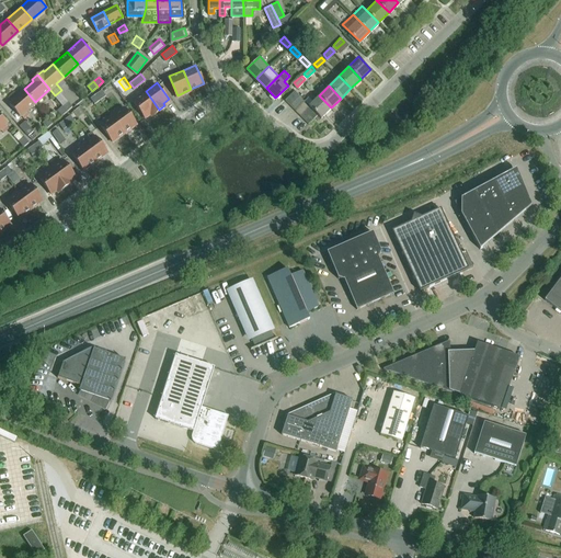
[(10,102),(21,114),(24,118),(30,113),(26,110),(35,102),(24,89),(10,102)]
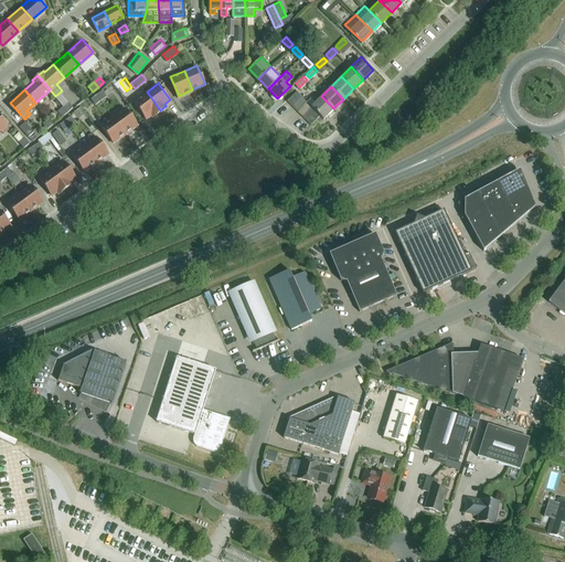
[(103,99),(108,95),(104,89),(98,94),(103,99)]
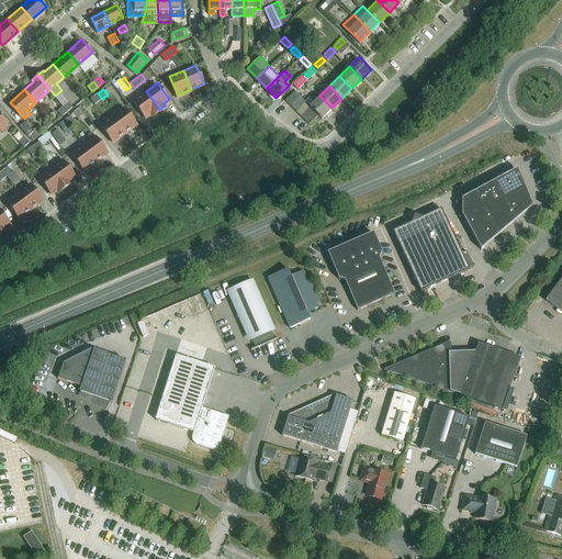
[(287,98),(291,103),(301,93),(295,89),(287,98)]
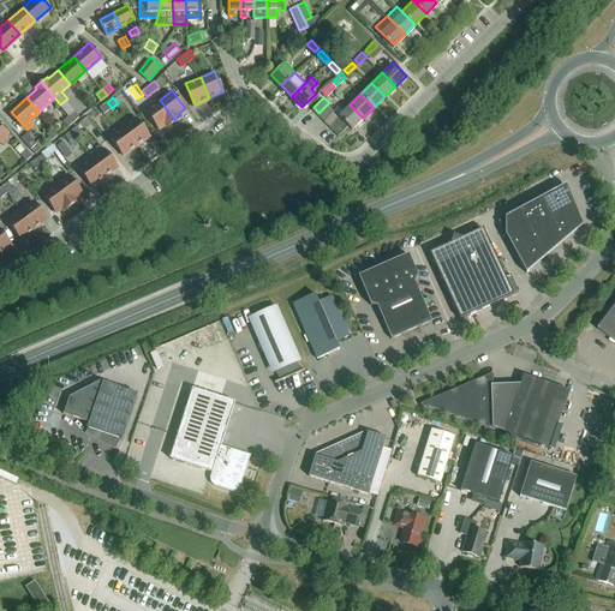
[(168,125),(174,120),(160,100),(147,109),(160,127),(166,123),(168,125)]
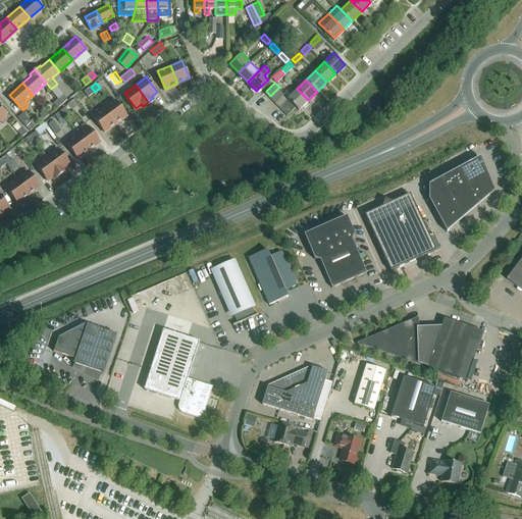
[(95,92),(91,87),(85,91),(89,96),(95,92)]
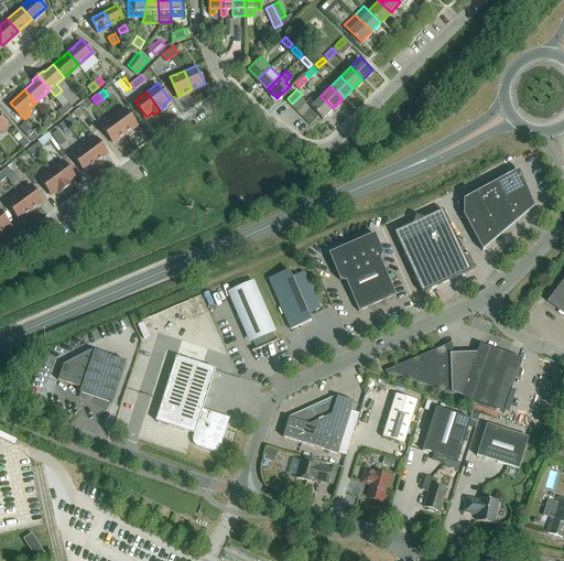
[(302,94),(292,104),(296,108),(306,98),(302,94)]
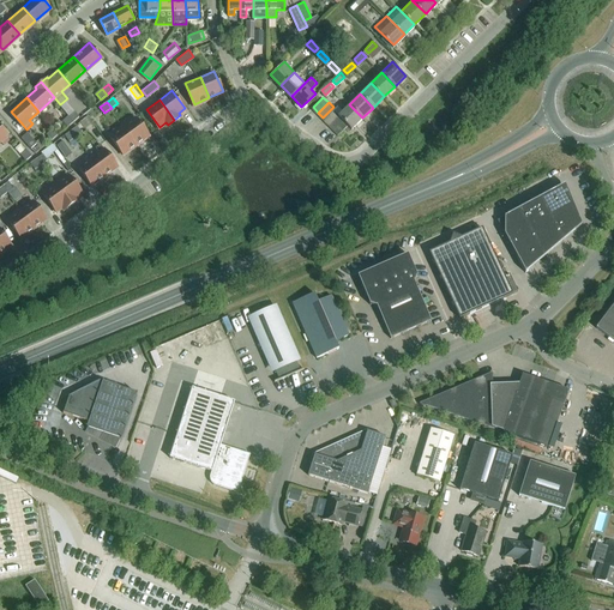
[(338,114),(343,119),(348,125),(351,127),(362,118),(349,104),(342,110),(337,104),(333,107),(338,114)]
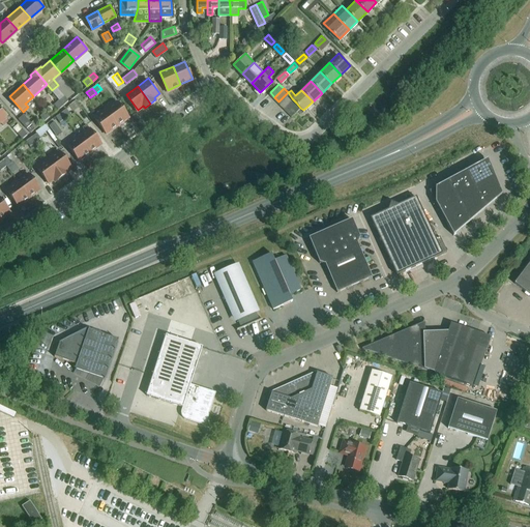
[(278,101),(284,107),(292,98),(288,92),(278,101)]
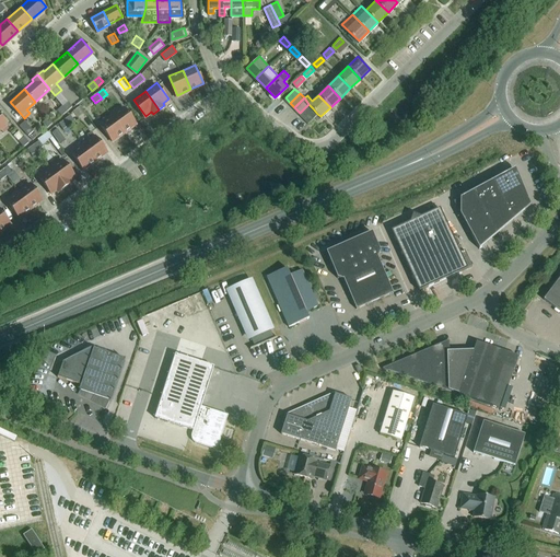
[(69,100),(63,105),(68,109),(73,105),(69,100)]
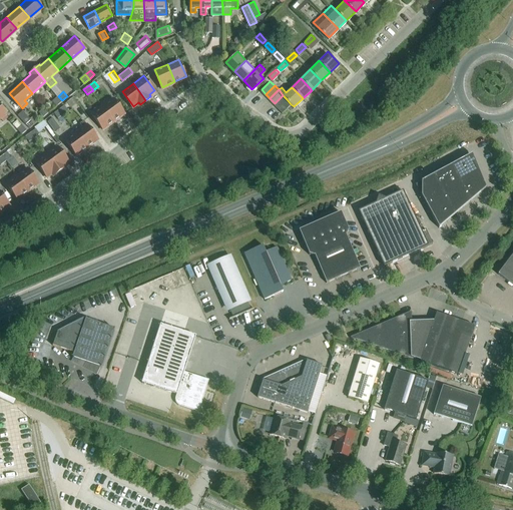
[(287,99),(283,95),(275,103),(279,107),(287,99)]
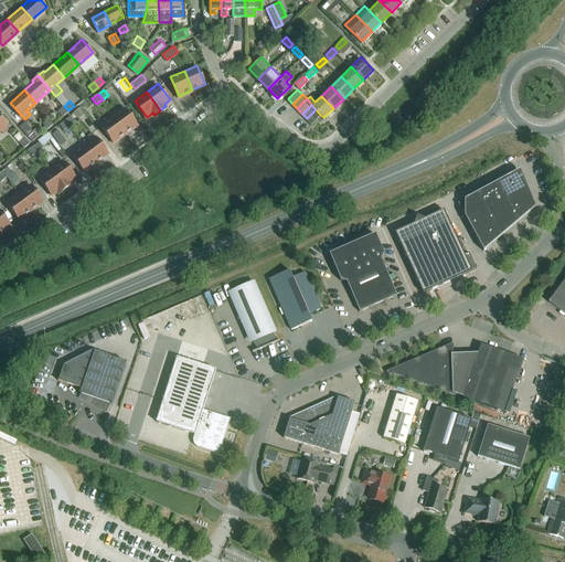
[(64,106),(59,109),(63,115),(68,110),(64,106)]
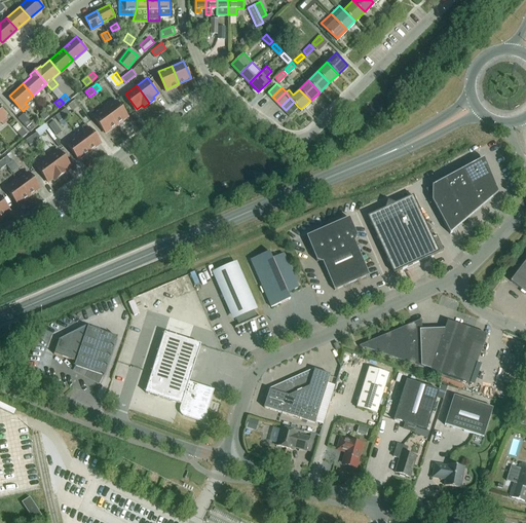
[(106,107),(118,122),(128,115),(116,99),(106,107)]
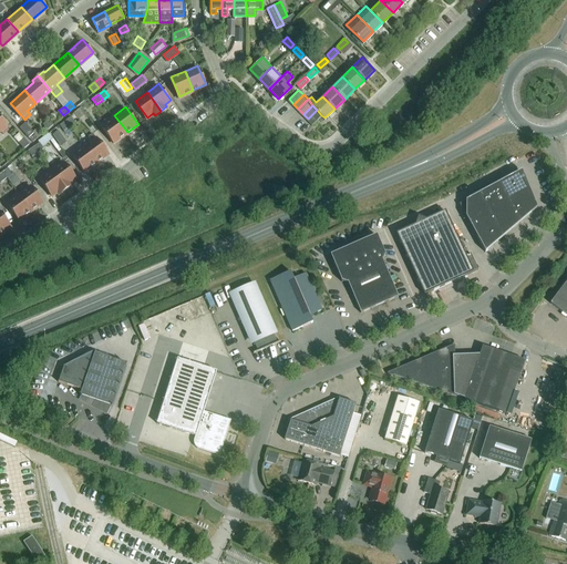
[(321,115),(317,110),(308,119),(312,124),(321,115)]
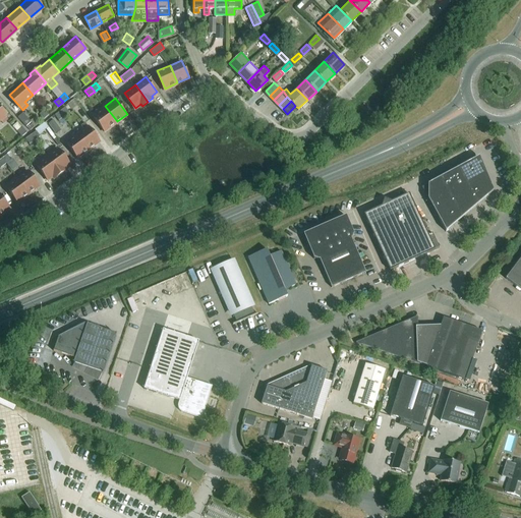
[(70,111),(66,106),(61,110),(65,115),(70,111)]
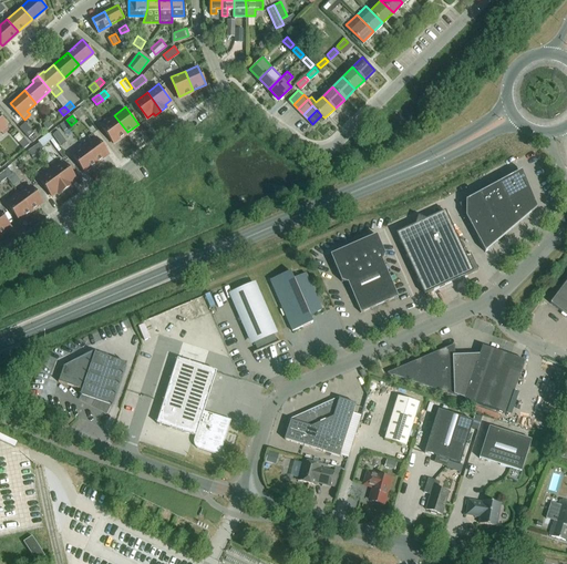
[(114,142),(127,132),(114,115),(102,124),(114,142)]
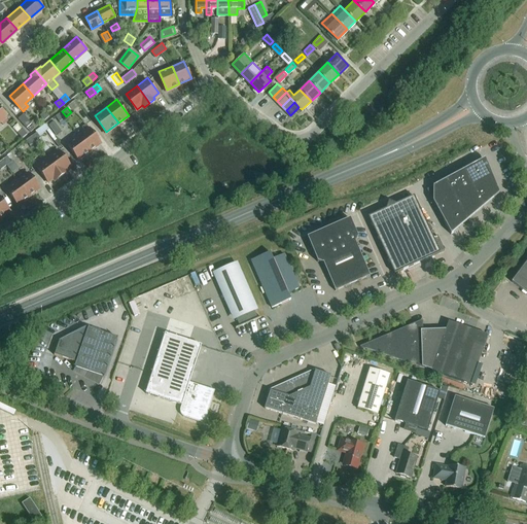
[(45,109),(40,114),(45,119),(50,114),(45,109)]
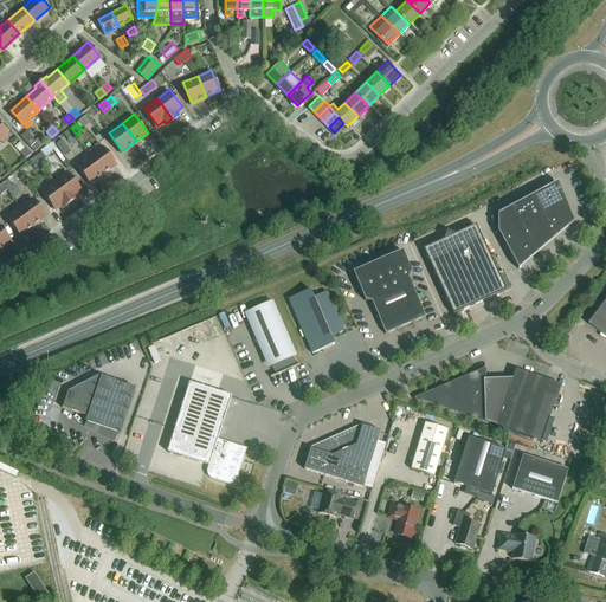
[(69,138),(76,134),(71,128),(65,131),(69,138)]
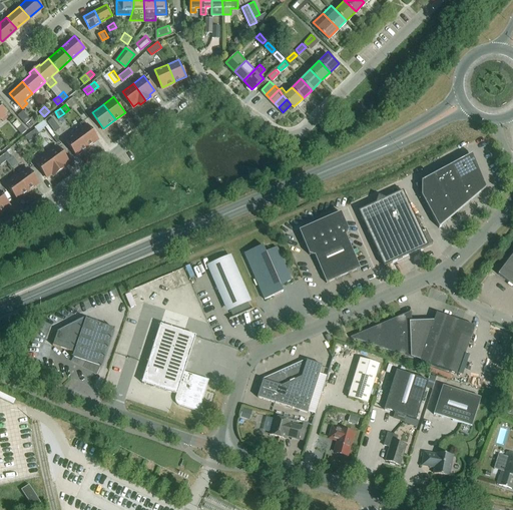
[(32,118),(24,109),(18,113),(26,123),(32,118)]
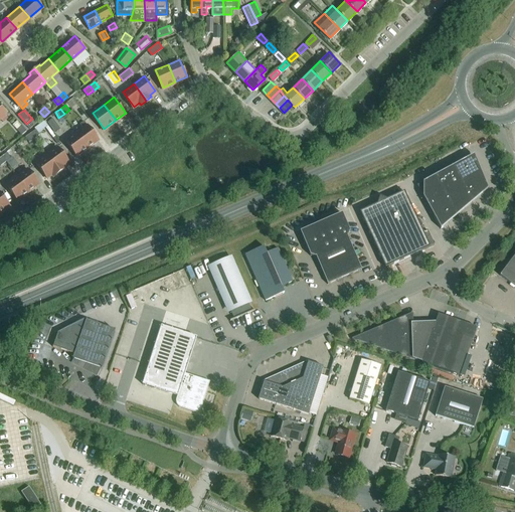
[(61,127),(54,116),(48,120),(55,131),(61,127)]
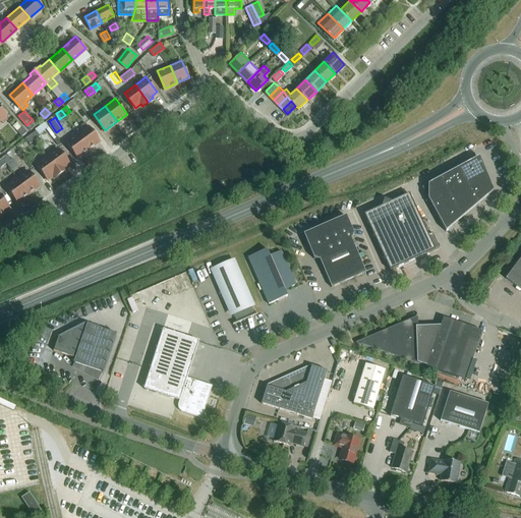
[(85,120),(81,124),(83,127),(77,132),(90,148),(100,140),(85,120)]
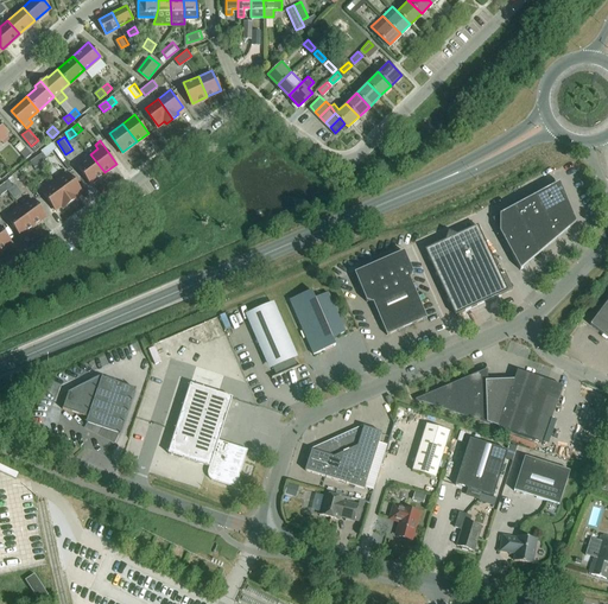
[(27,146),(21,152),(26,158),(32,152),(27,146)]
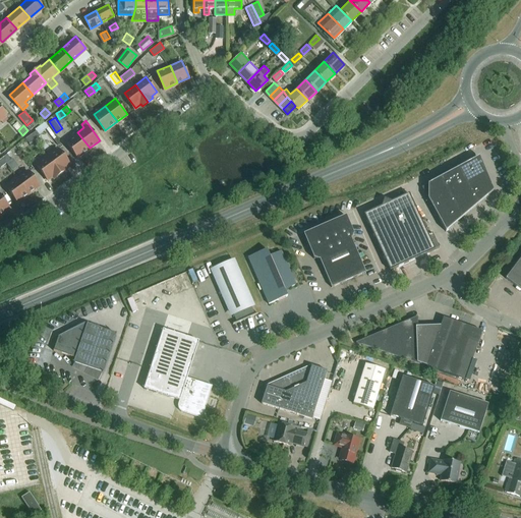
[(37,138),(42,134),(38,129),(33,133),(37,138)]
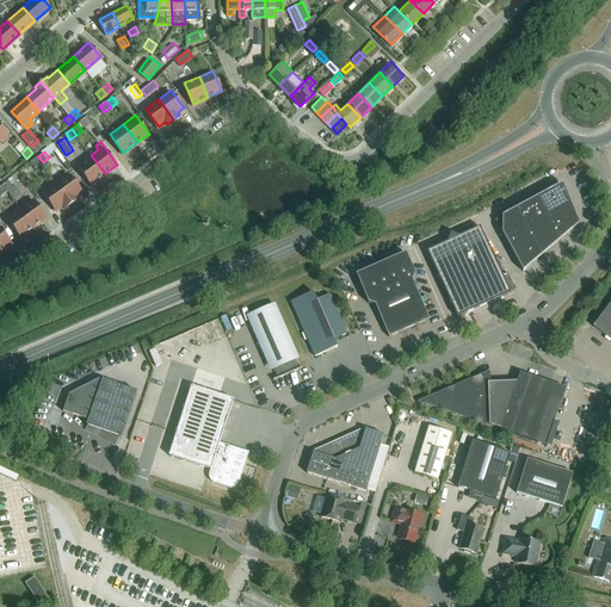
[(92,184),(105,173),(91,155),(78,165),(92,184)]
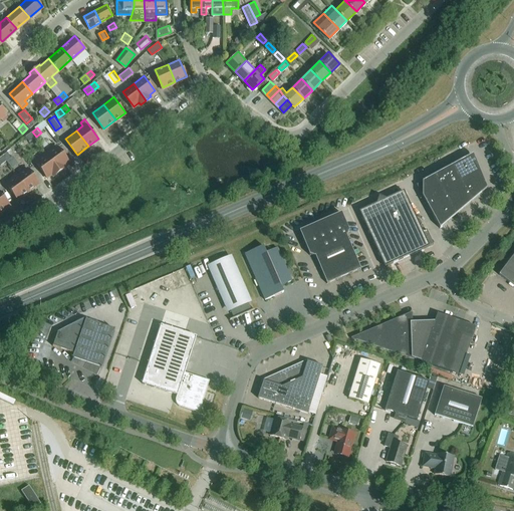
[(36,137),(32,132),(26,136),(30,141),(36,137)]
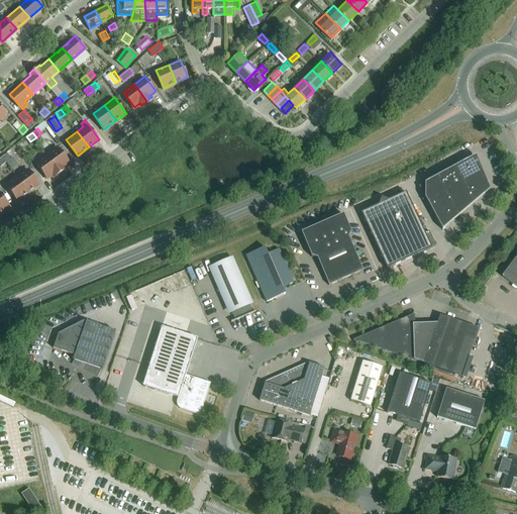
[(46,153),(60,171),(65,167),(64,166),(70,162),(58,145),(46,153)]
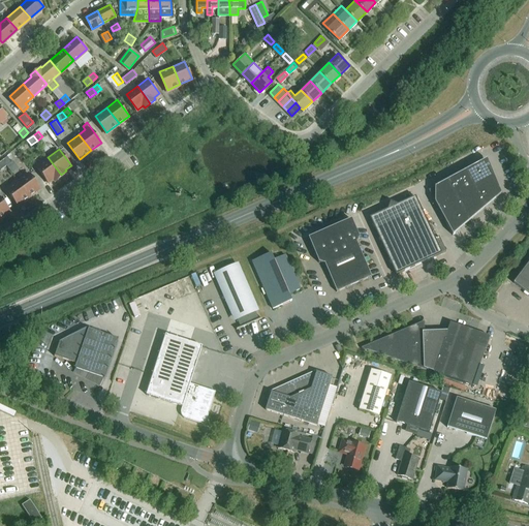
[(6,164),(12,161),(8,155),(2,159),(6,164)]
